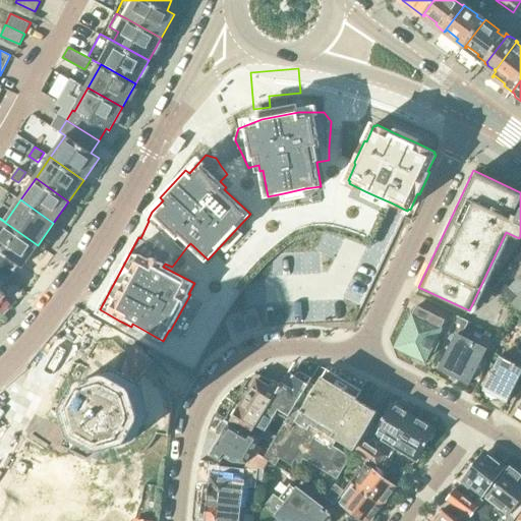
[(22,267),(38,245),(0,219),(0,268),(9,276),(19,265),(22,267)]
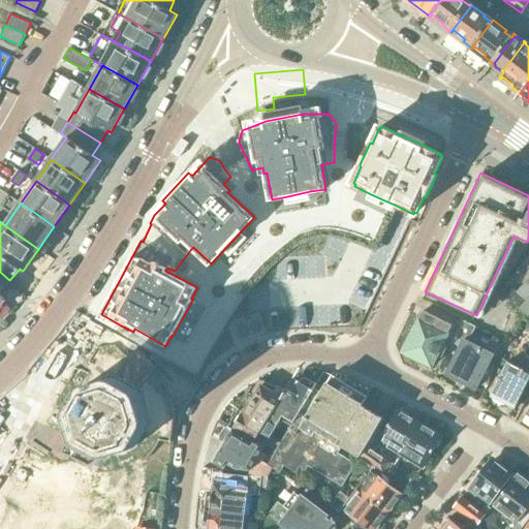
[(0,305),(6,300),(0,292),(0,291),(9,280),(0,272),(0,305)]
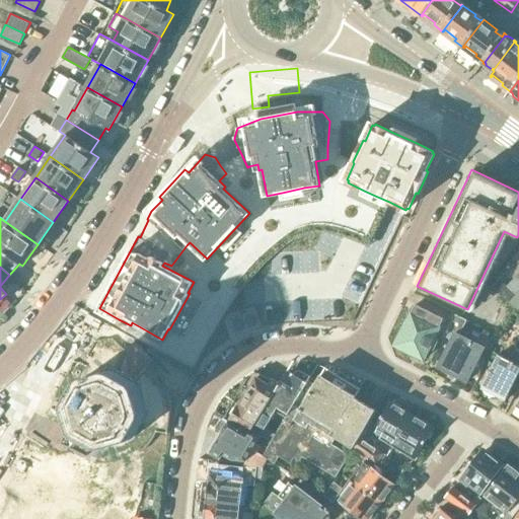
[(371,294),(377,274),(354,267),(348,286),(371,294)]
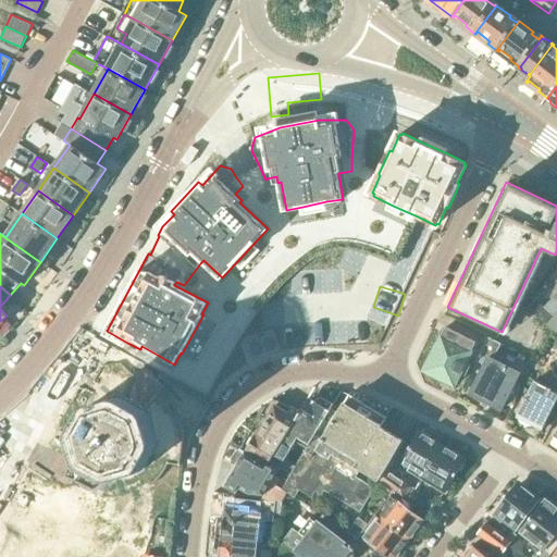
[(544,324),(552,317),(556,310),(556,292),(544,306),(534,297),(525,308),(544,324)]
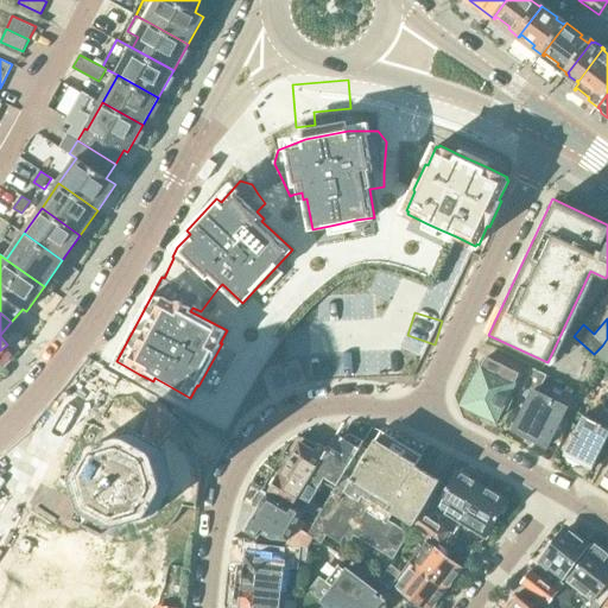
[(403,343),(397,355),(423,366),(428,354),(403,343)]
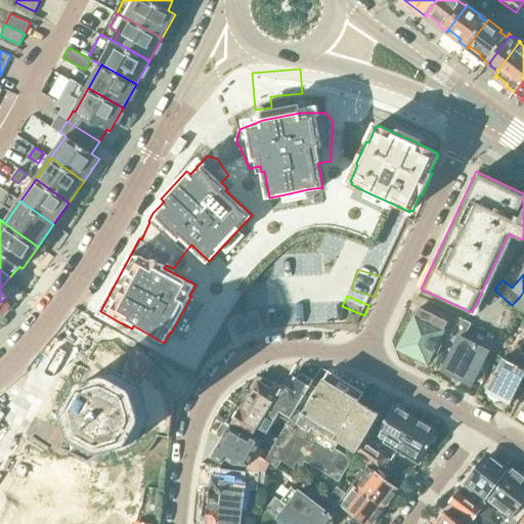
[(439,341),(448,321),(420,307),(400,349),(403,350),(403,353),(409,355),(412,354),(428,362),(434,351),(437,353),(442,343),(439,341)]
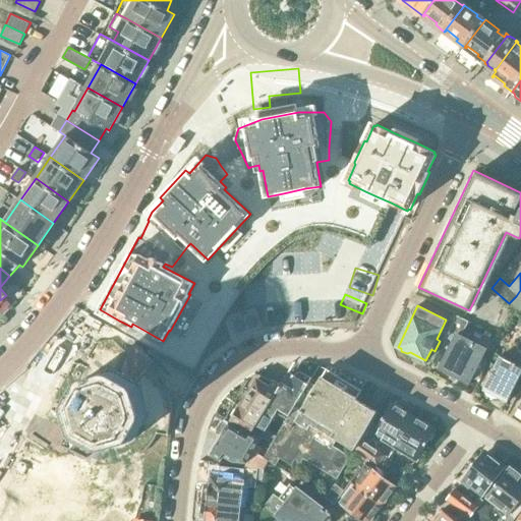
[(446,337),(454,340),(441,367),(469,382),(485,347),(462,336),(469,321),(457,315),(446,337)]
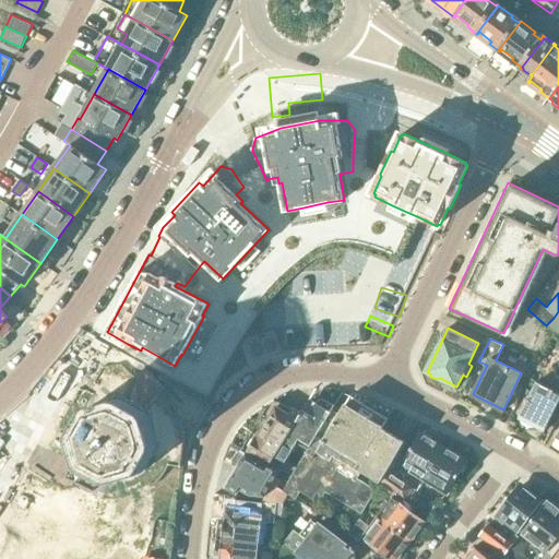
[(533,425),(544,430),(558,399),(558,392),(537,381),(519,417),(520,418),(522,421),(528,425),(533,425)]
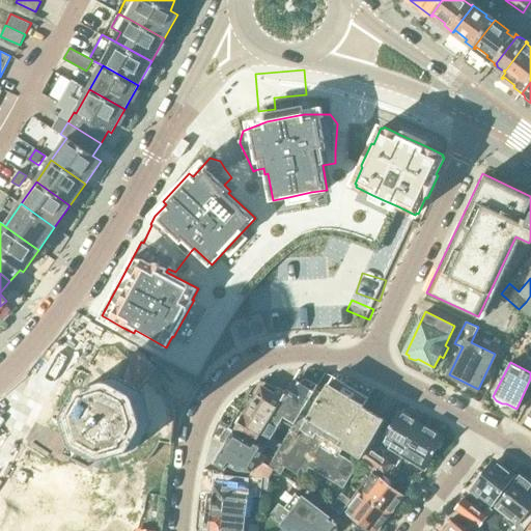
[(369,398),(333,378),(327,388),(318,385),(294,427),(279,451),(270,467),(274,470),(281,474),(285,466),(298,473),(301,468),(307,472),(310,467),(344,487),(354,471),(358,465),(340,453),(344,447),(361,457),(384,420),(363,408),(369,398)]
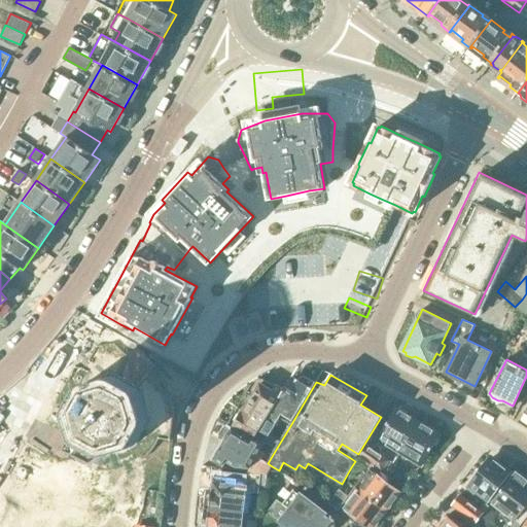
[(255,437),(266,444),(281,418),(291,424),(316,382),(306,376),(302,377),(299,381),(297,380),(294,385),(289,382),(283,391),(255,437)]
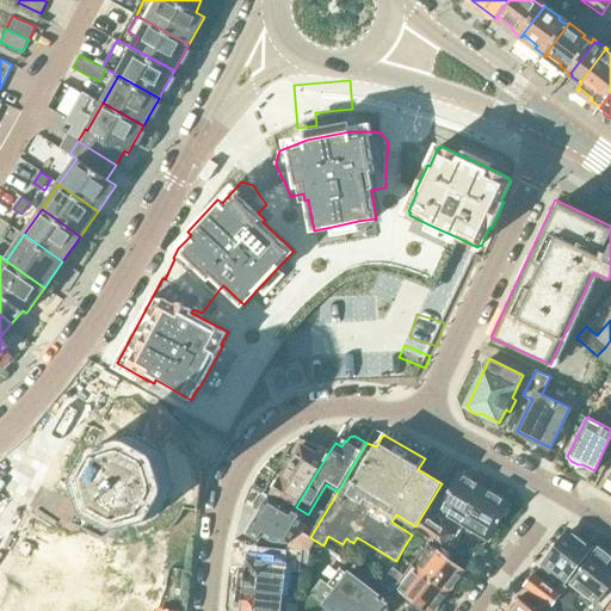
[(277,471),(265,492),(295,511),(296,507),(328,454),(312,443),(306,439),(294,442),(287,455),(291,458),(281,475),(277,471)]
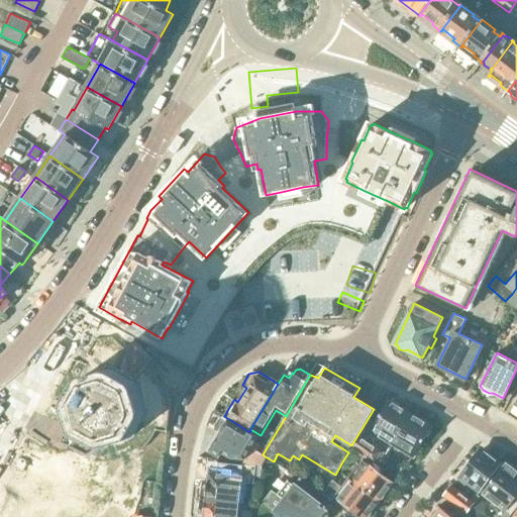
[(126,431),(138,411),(131,388),(111,377),(87,383),(76,404),(83,427),(103,438),(126,431)]
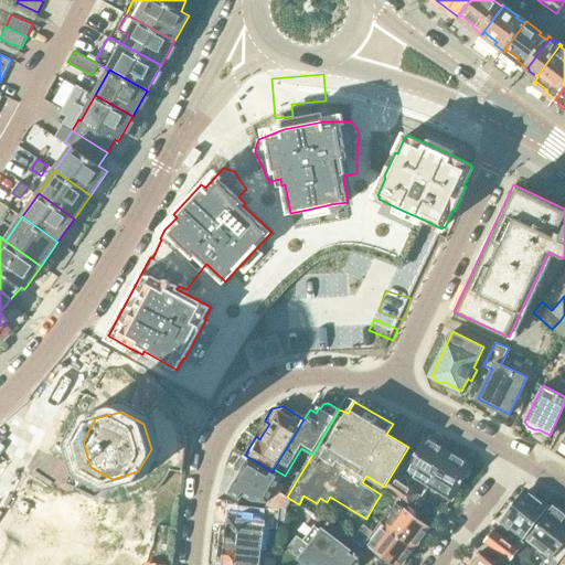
[(429,486),(449,452),(426,438),(408,468),(417,472),(415,477),(429,486)]
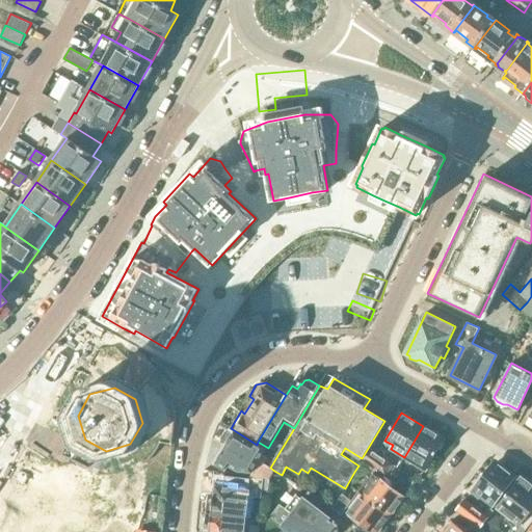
[(445,440),(423,426),(404,457),(427,471),(440,450),(442,451),(446,445),(444,444),(445,440)]
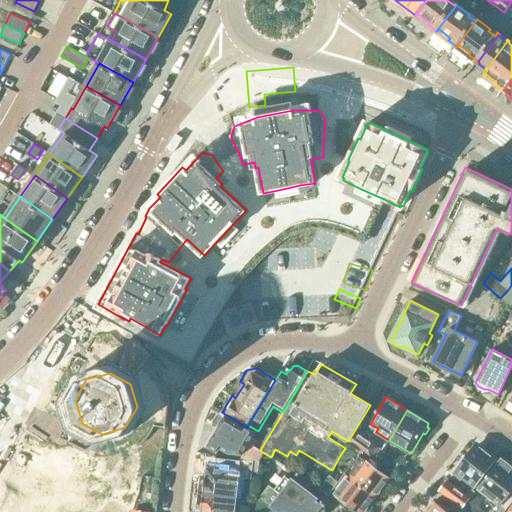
[(247,428),(222,412),(221,414),(217,415),(214,421),(213,425),(217,427),(213,435),(214,435),(208,445),(218,451),(220,447),(229,453),(242,454),(242,458),(260,461),(264,453),(260,450),(250,444),(258,431),(248,425),(247,428)]
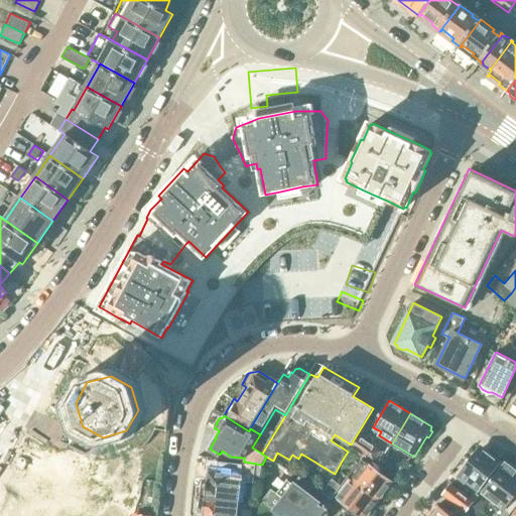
[(352,444),(366,456),(374,462),(382,450),(358,434),(352,444)]
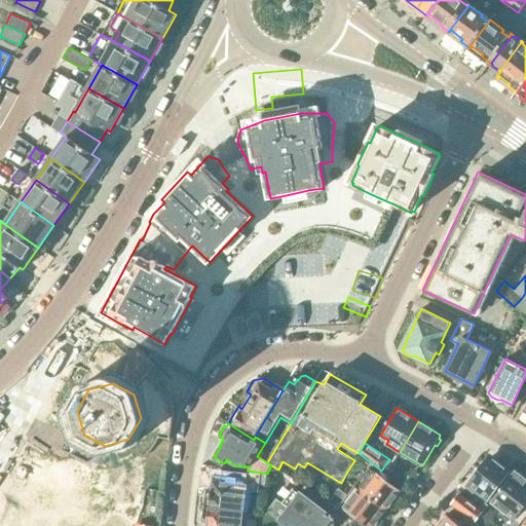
[(354,489),(385,512),(401,492),(370,468),(373,464),(359,453),(354,460),(350,466),(364,477),(354,489)]
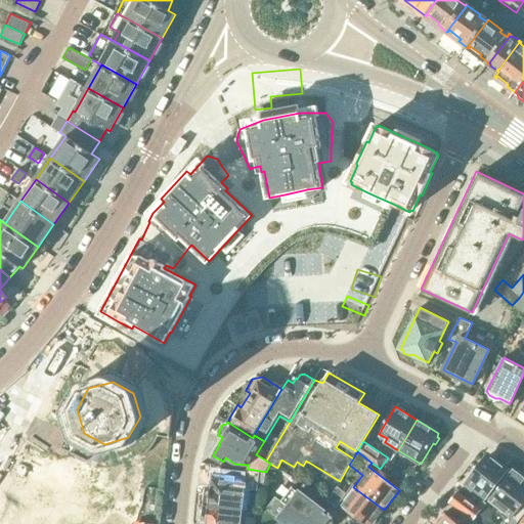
[(486,457),(467,483),(464,487),(471,492),(474,489),(485,497),(508,469),(492,456),(486,457)]
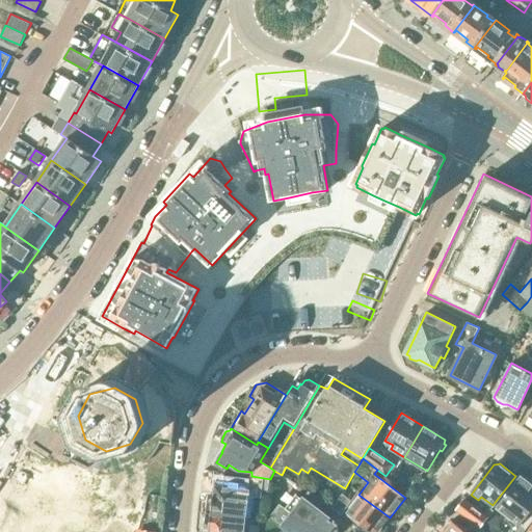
[(67,501),(73,489),(26,466),(5,505),(9,507),(0,526),(0,528),(7,531),(34,531),(53,495),(67,501)]
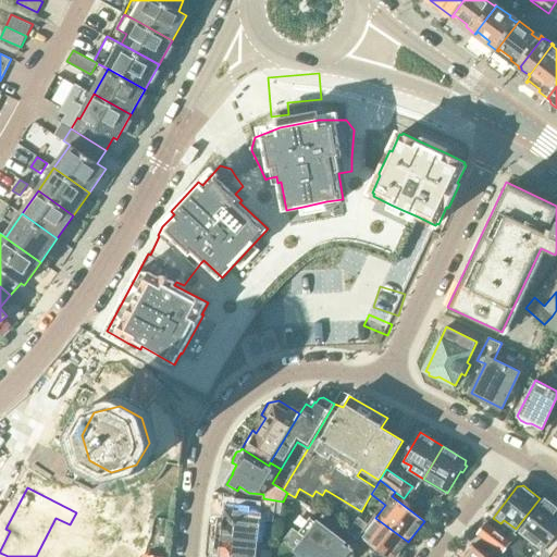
[(407,502),(420,509),(429,514),(434,506),(425,500),(426,498),(413,491),(407,502)]
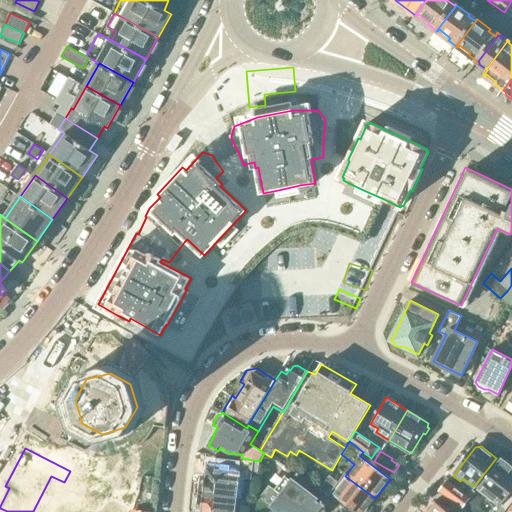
[(200,477),(199,491),(241,497),(243,481),(240,481),(241,478),(252,479),(253,471),(258,472),(260,461),(242,458),(241,466),(208,461),(206,478),(200,477)]
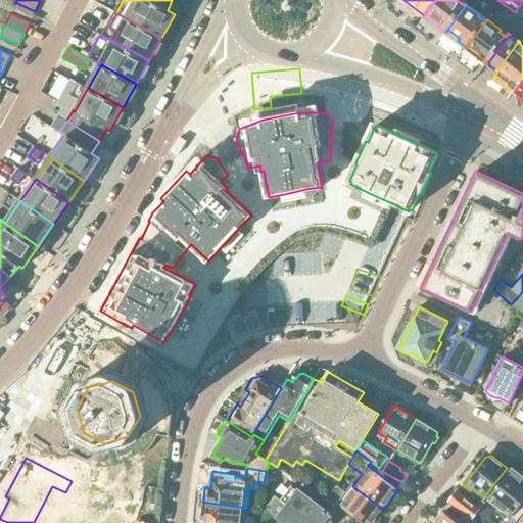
[(489,500),(512,517),(522,502),(522,480),(522,481),(522,480),(522,476),(513,468),(489,500)]
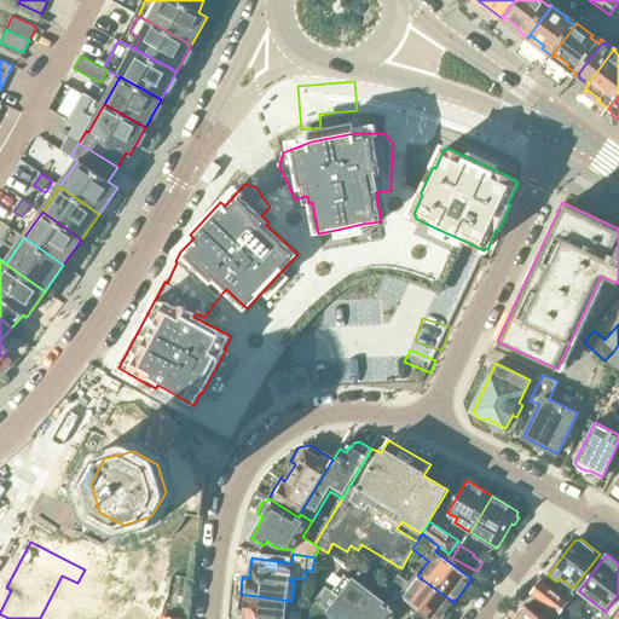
[(393,618),(392,612),(394,609),(346,572),(333,589),(328,584),(314,601),(336,618),(341,618),(343,618),(393,618)]
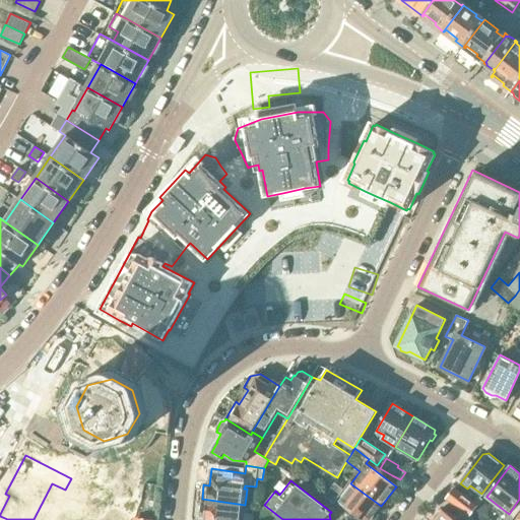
[(365,519),(370,519),(381,506),(350,483),(345,491),(334,481),(325,497),(335,504),(338,500),(365,519)]
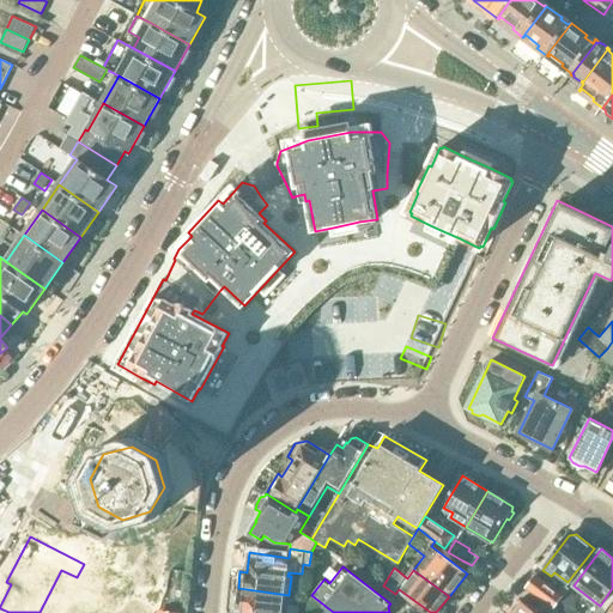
[(525,588),(545,604),(553,611),(554,608),(565,595),(570,588),(564,583),(558,590),(536,574),(525,588)]
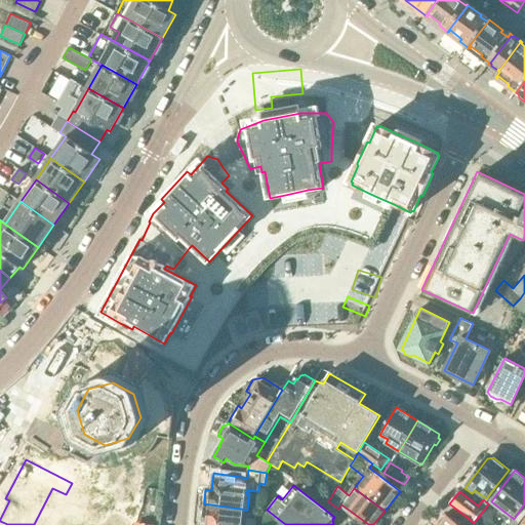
[(245,524),(247,510),(204,503),(202,522),(207,522),(206,524),(245,524)]
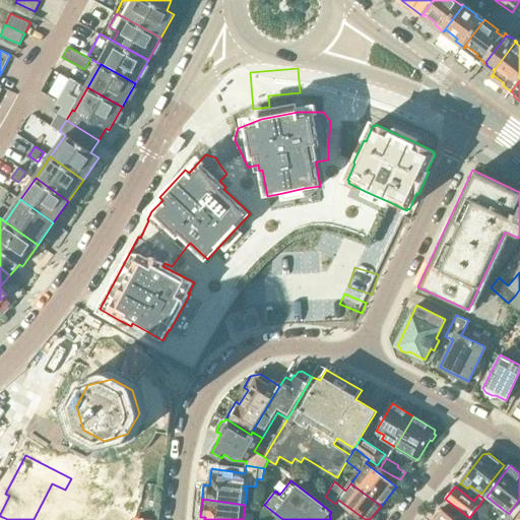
[(474,519),(491,519),(486,517),(491,513),(479,505),(470,516),(474,519)]
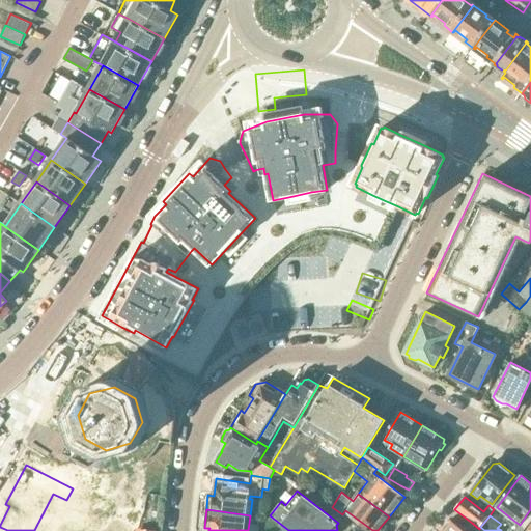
[(479,529),(472,523),(466,530),(453,521),(451,523),(449,523),(445,530),(484,530),(480,527),(479,529)]
